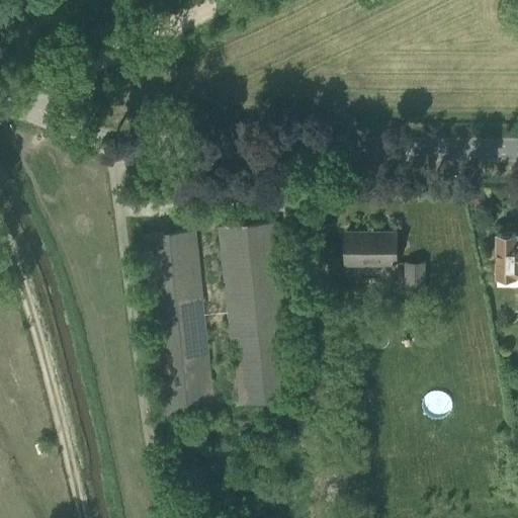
[(277,222),(219,227),(237,405),(294,400),(277,222)]
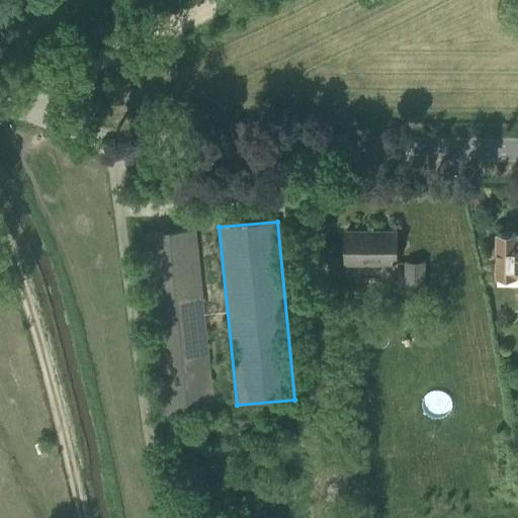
[(144,235),(163,421),(214,416),(195,229),(144,235)]
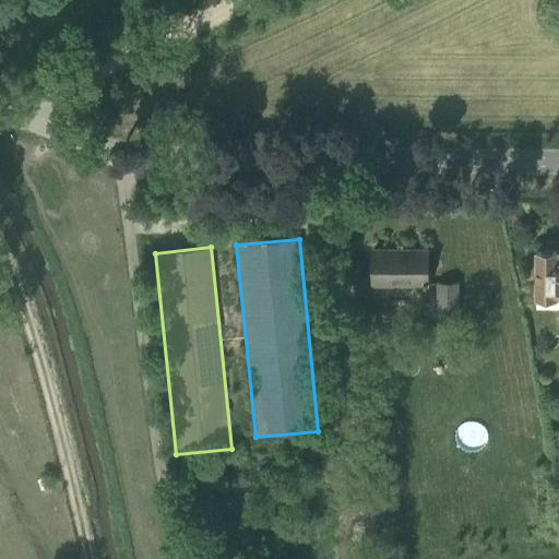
[(373,283),(427,283),(427,250),(373,250),(373,272),(373,283)]
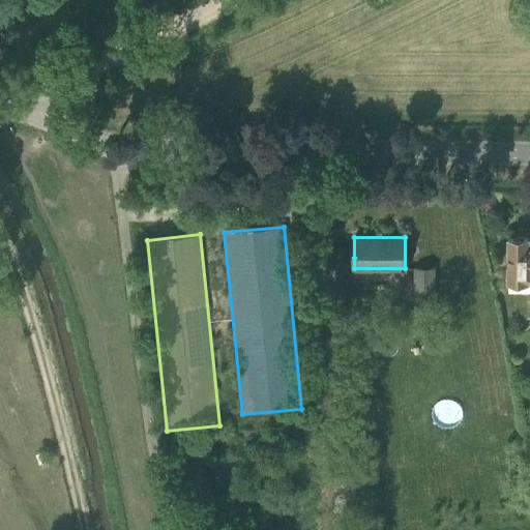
[(529,237),(509,237),(508,291),(529,291),(529,243),(529,237)]
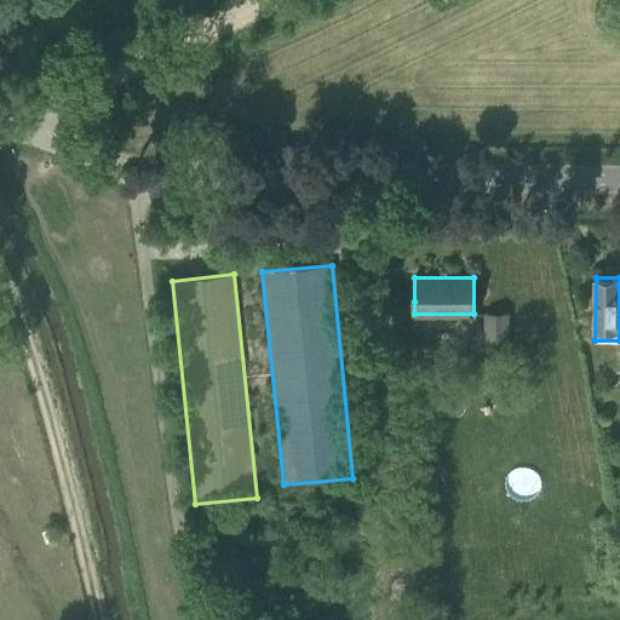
[(486,313),(486,355),(507,355),(507,313),(486,313)]
